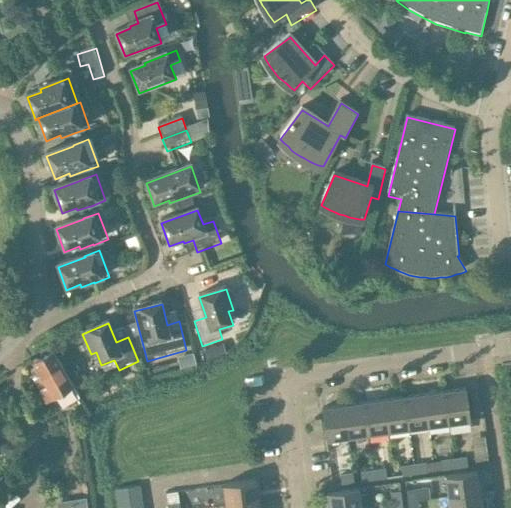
[(79,398),(53,354),(34,366),(47,389),(41,393),(47,403),(54,400),(56,403),(72,407),(73,403),(77,404),(78,399),(79,398)]
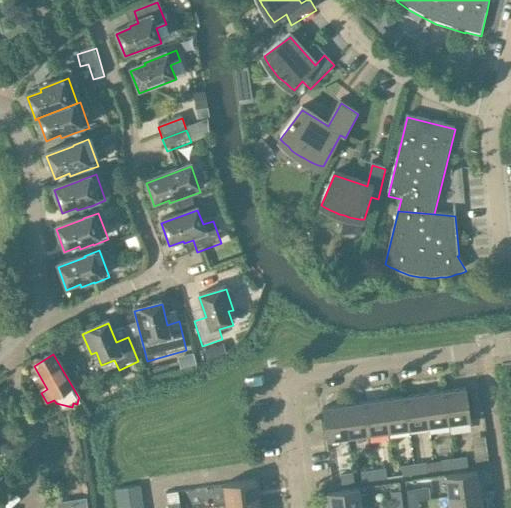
[(471,423),(467,391),(446,394),(450,426),(471,423)]
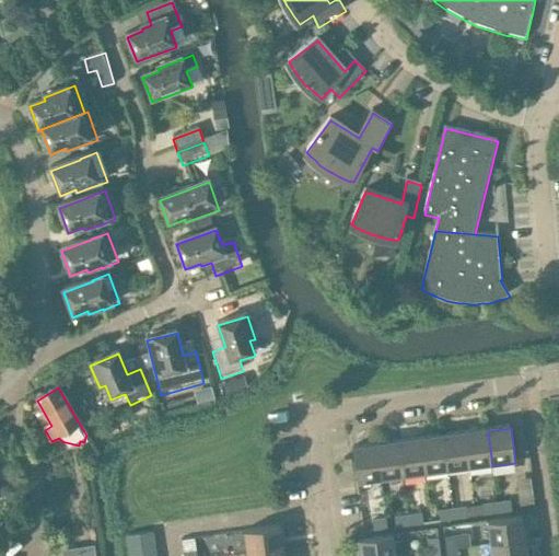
[(492,466),(488,431),(465,435),(470,470),(492,466)]
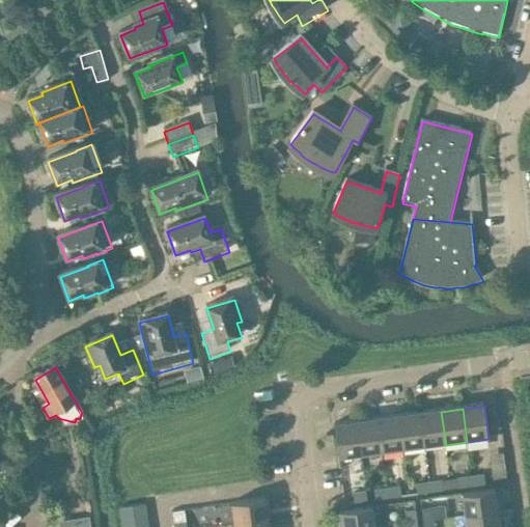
[(446,445),(441,412),(420,415),(424,448),(446,445)]
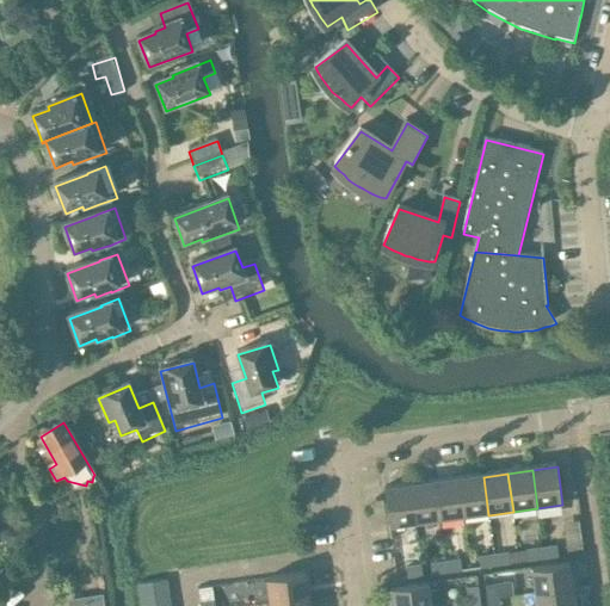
[(488,515),(484,477),(460,480),(464,519),(488,515)]
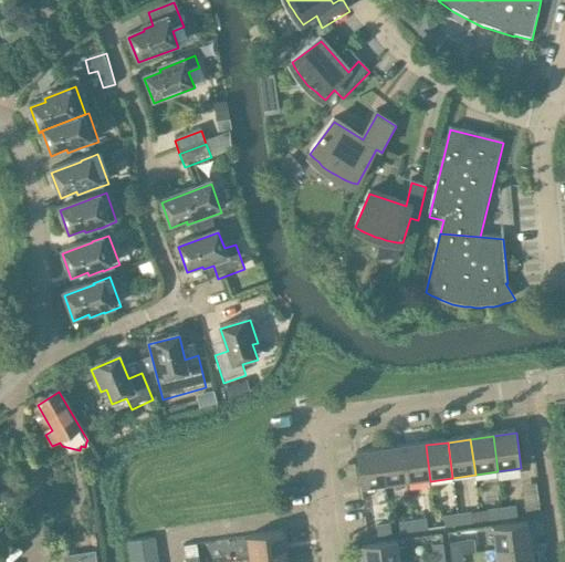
[(430,481),(426,445),(403,448),(408,484),(430,481)]
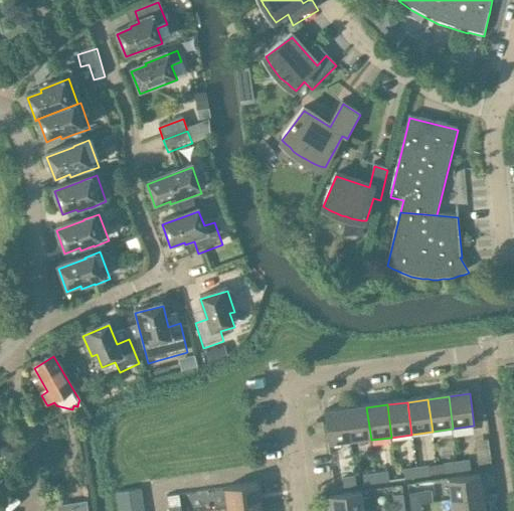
[(371,440),(366,407),(346,410),(350,443),(371,440)]
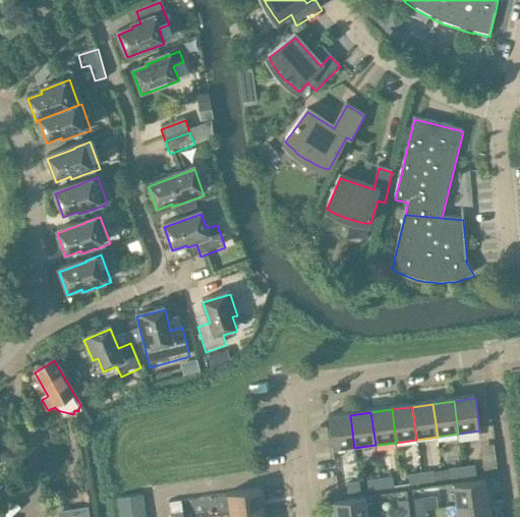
[(354,448),(350,415),(329,418),(333,451),(354,448)]
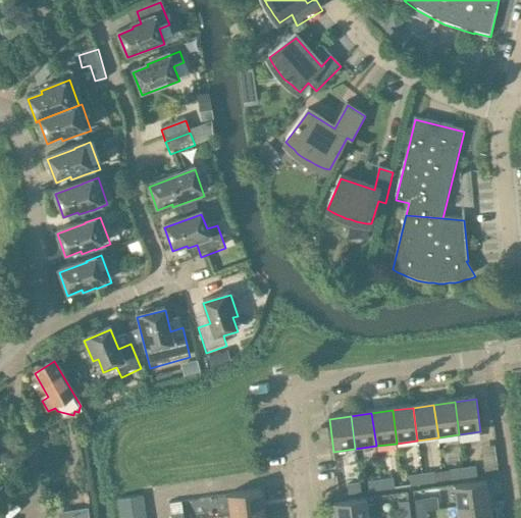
[(476,469),(464,471),(465,480),(477,478),(476,469)]
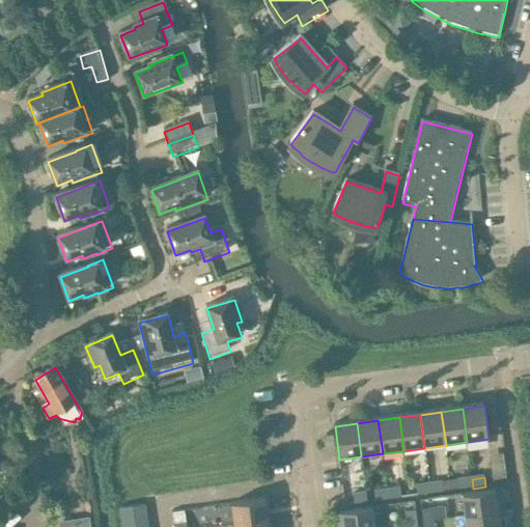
[(473,489),(472,479),(458,481),(459,491),(473,489)]
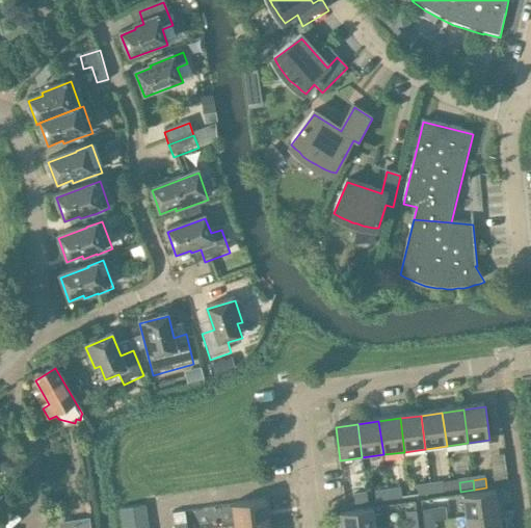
[(444,484),(430,486),(431,496),(445,494),(444,484)]
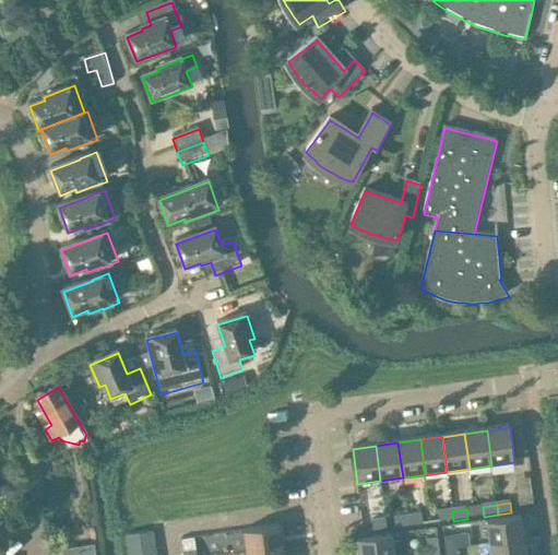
[(453,521),(452,511),(439,514),(440,522),(453,521)]
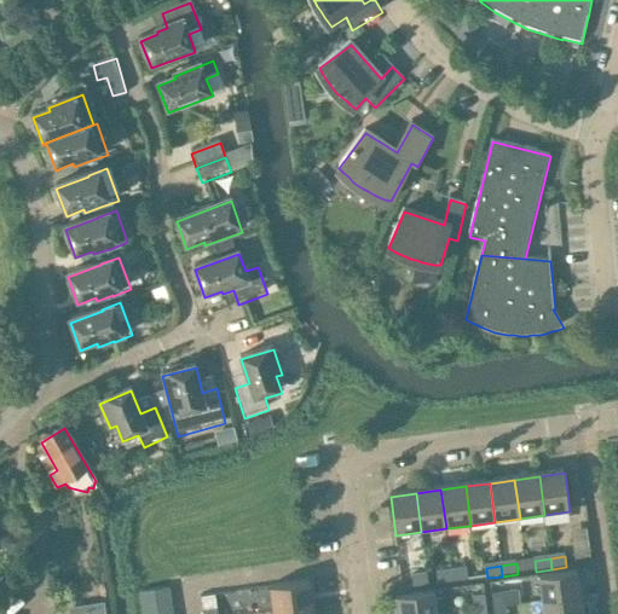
[(467,571),(452,573),(454,583),(468,581),(467,571)]
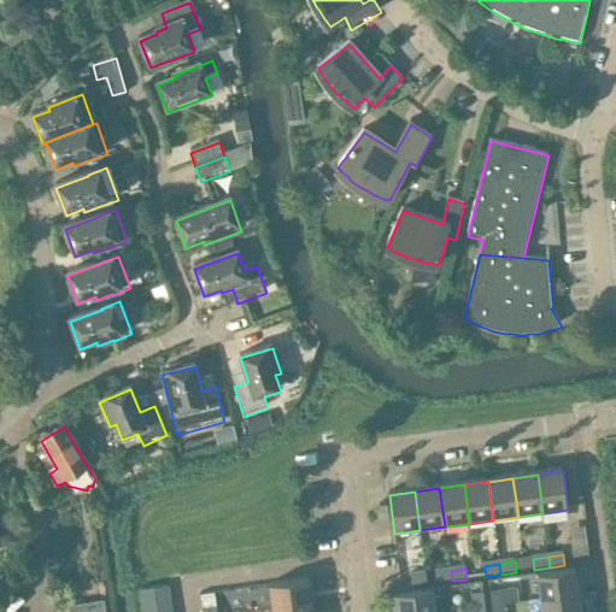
[(452,581),(451,571),(435,572),(436,583),(452,581)]
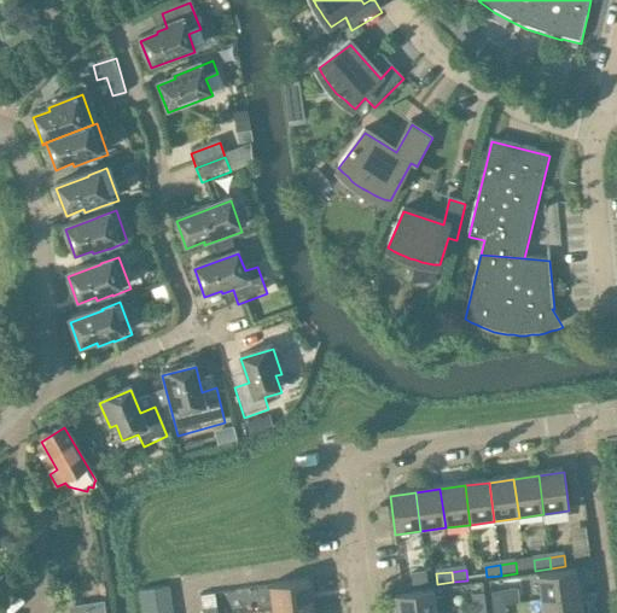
[(581,597),(577,573),(539,578),(542,603),(581,597)]
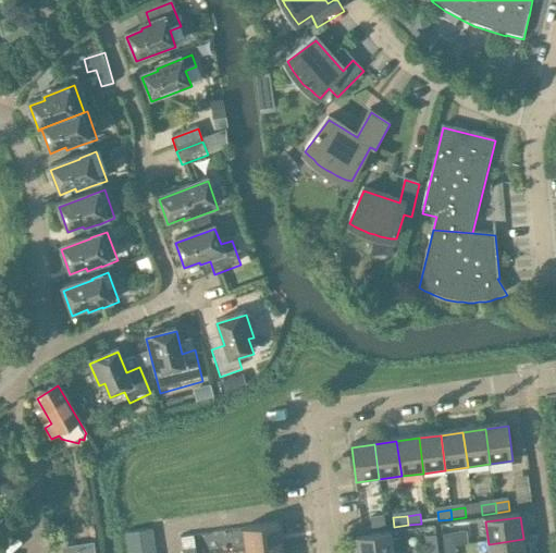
[(371,520),(372,530),(386,528),(384,518),(371,520)]
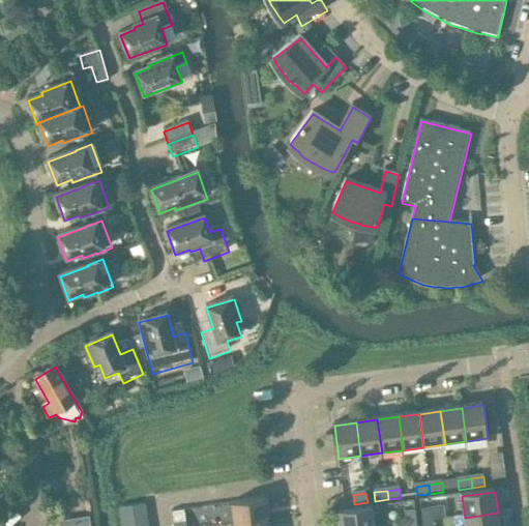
[(268,522),(265,500),(232,505),(235,525),(243,525),(268,522)]
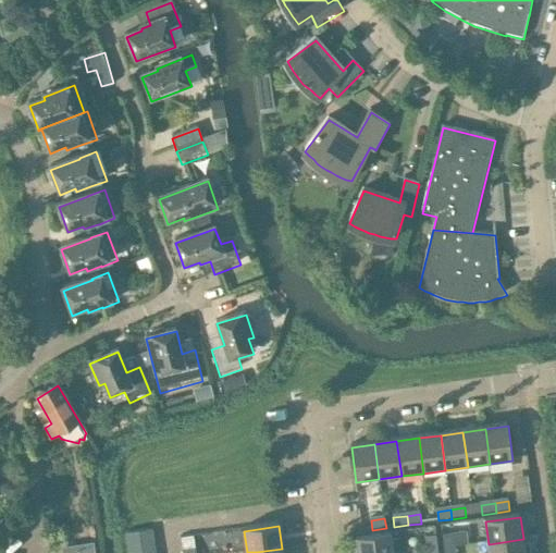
[(155,544),(152,532),(126,536),(128,548),(155,544)]
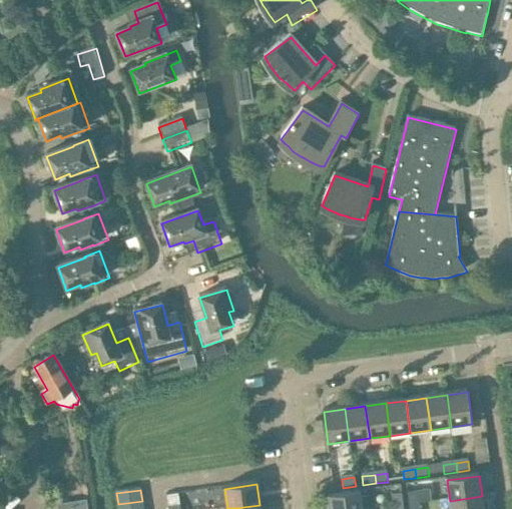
[(363,508),(361,492),(329,496),(330,508),(363,508)]
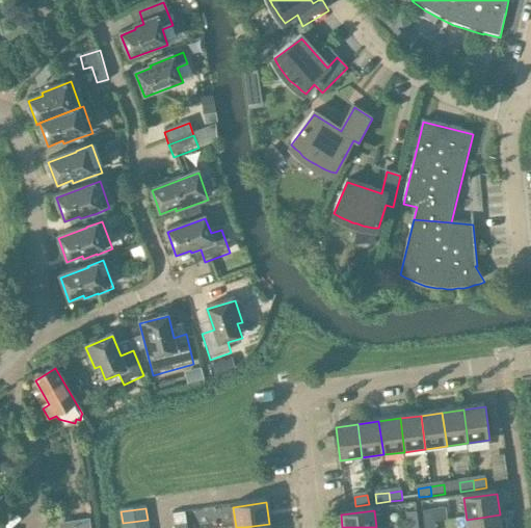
[(432,511),(424,512),(425,525),(434,524),(432,511)]
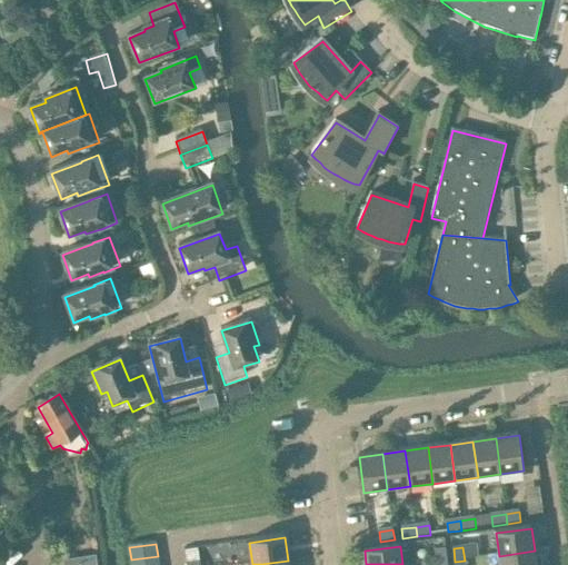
[(448,563),(446,549),(437,551),(438,564),(444,564),(448,563)]
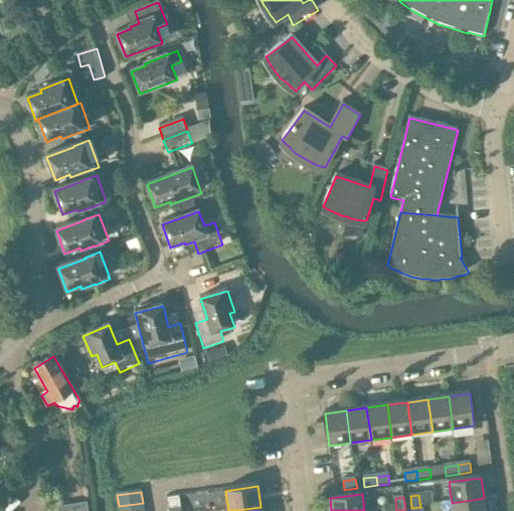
[(486,510),(484,498),(452,503),(453,510),(486,510)]
